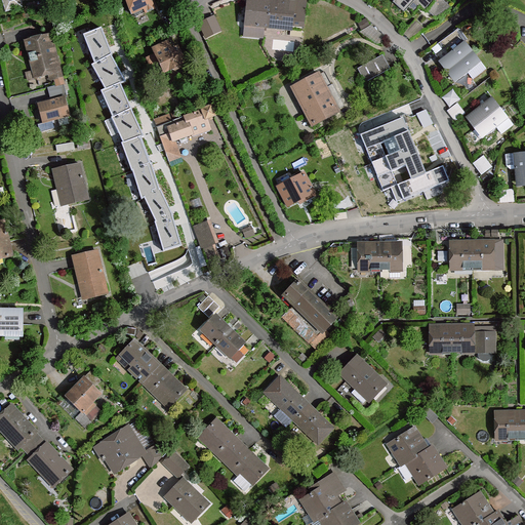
[(21,0),(3,0),(7,11),(23,7),(21,0)]
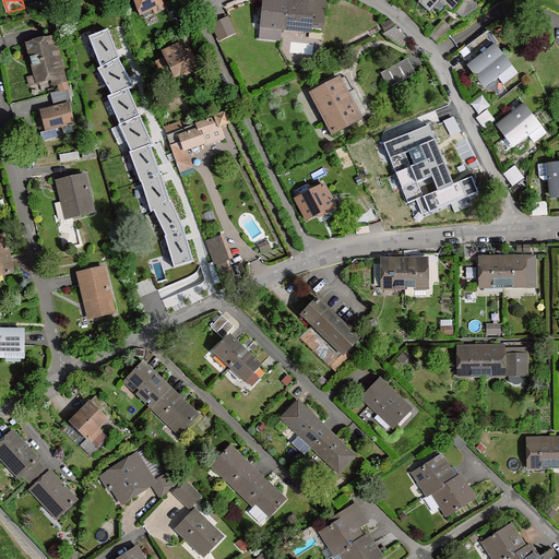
[(134,0),(142,19),(145,19),(164,10),(158,0),(134,0)]
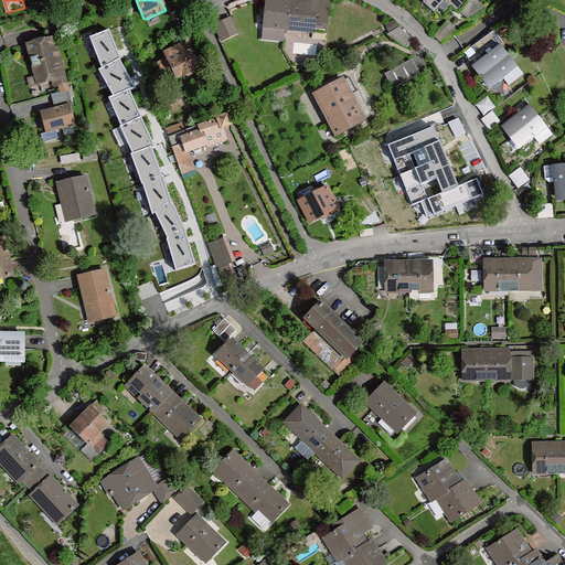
[(288,29),(291,2),(267,0),(266,0),(263,40),(286,42),(288,29)]
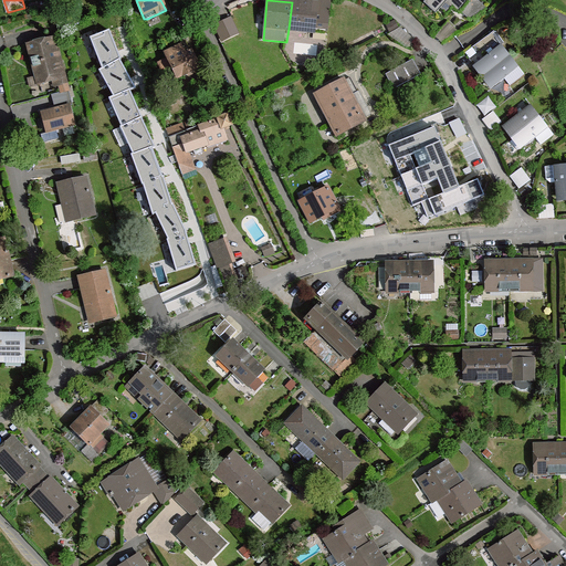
[(318,0),(315,0),(315,6),(315,16),(328,17),(331,1),(318,0)]
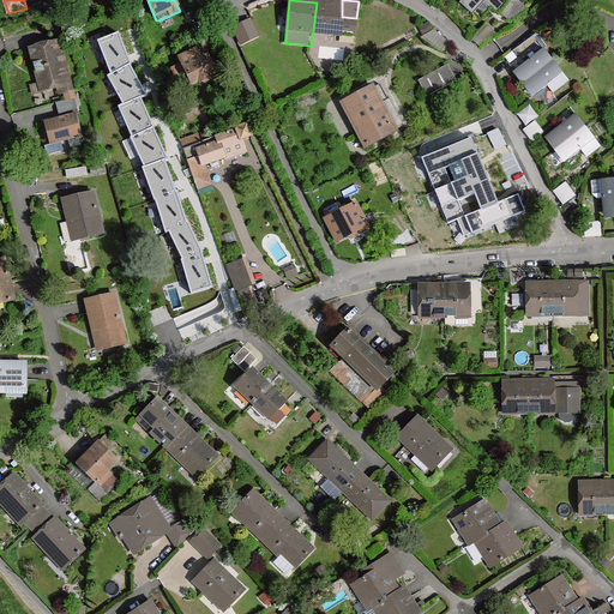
[(469,0),(477,8),(485,0),(488,0),(493,4),(492,6),(499,12),(509,0),(469,0)]
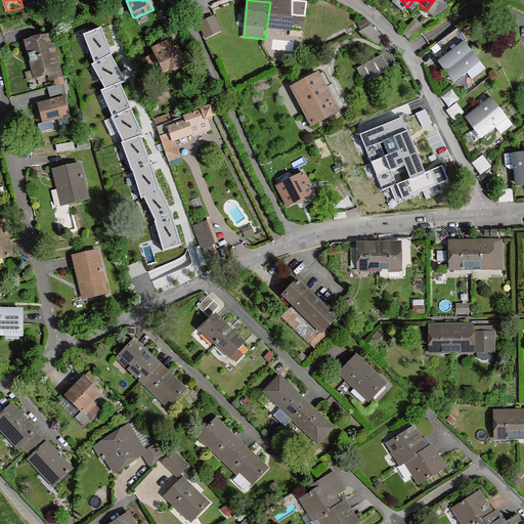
[(450,7),(442,0),(434,0),(426,10),(436,19),(450,7)]
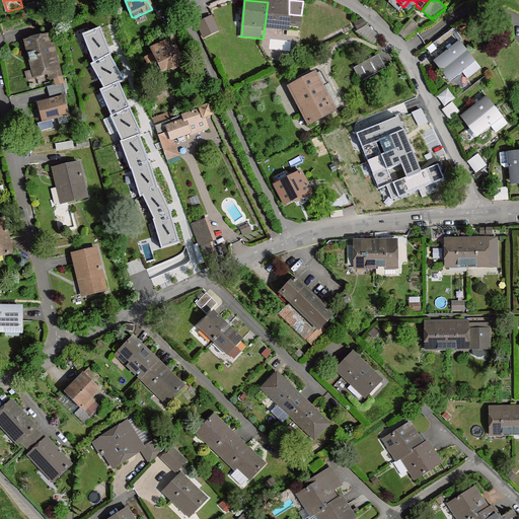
[(289,5),(268,2),(265,26),(288,29),(288,26),(300,28),(301,15),(289,14),(289,5)]
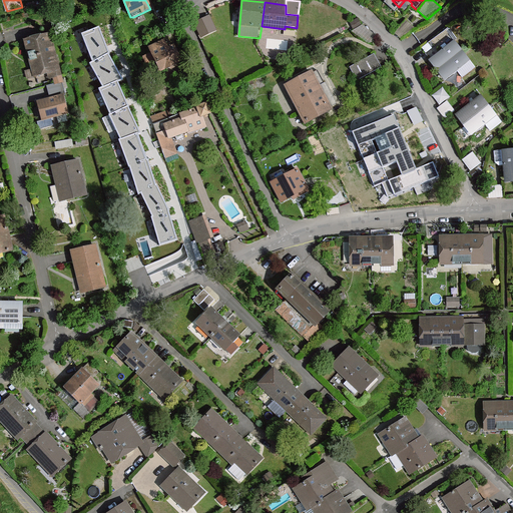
[(209,17),(196,24),(201,37),(215,31),(209,17)]
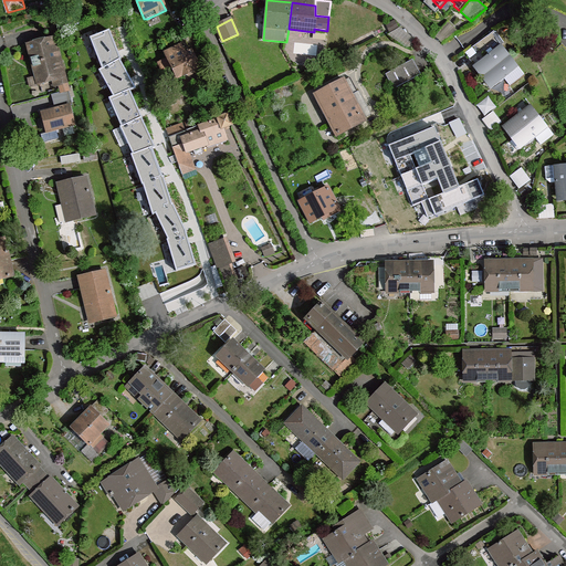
[(458,31),(448,22),(435,38),(442,43),(458,31)]
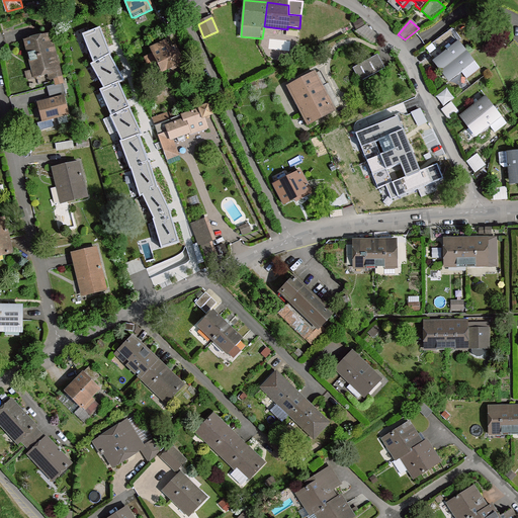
[(366,23),(359,30),(374,44),(381,35),(366,23)]
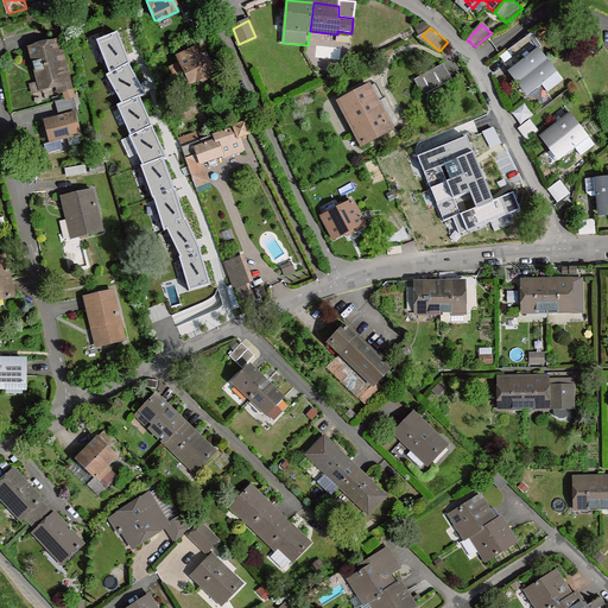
[(210,284),(200,249),(187,217),(185,219),(177,188),(175,189),(164,158),(168,157),(152,125),(140,96),(146,94),(130,64),(131,63),(118,31),(96,39),(111,73),(106,74),(122,102),(118,105),(131,134),(130,135),(143,164),(140,165),(153,197),(154,197),(164,230),(168,229),(181,257),(179,257),(189,290),(210,284)]
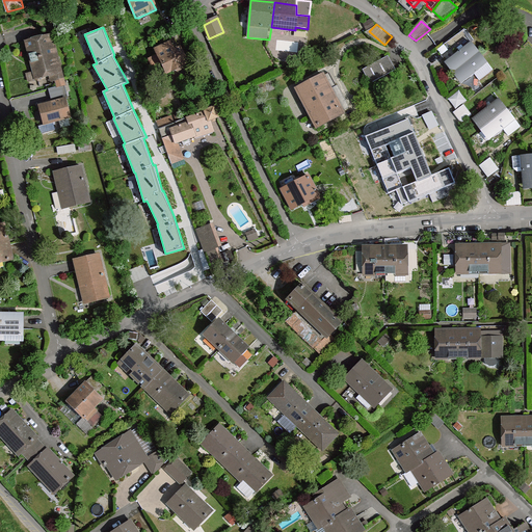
[(50,36),(27,42),(35,72),(40,71),(41,79),(55,75),(57,80),(63,79),(58,58),(56,58),(50,36)]
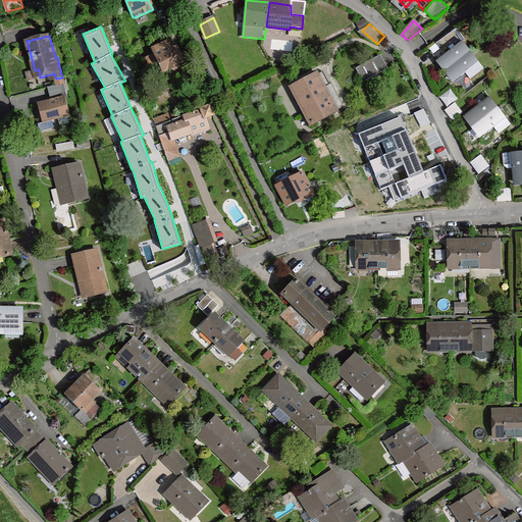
[(463,41),(441,58),(450,68),(471,52),(463,41)]
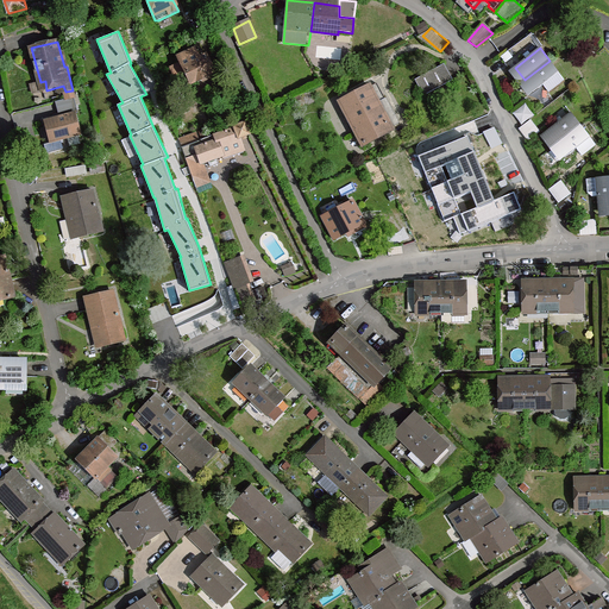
[(199,61),(195,51),(180,58),(182,63),(192,85),(214,73),(206,57),(199,61)]
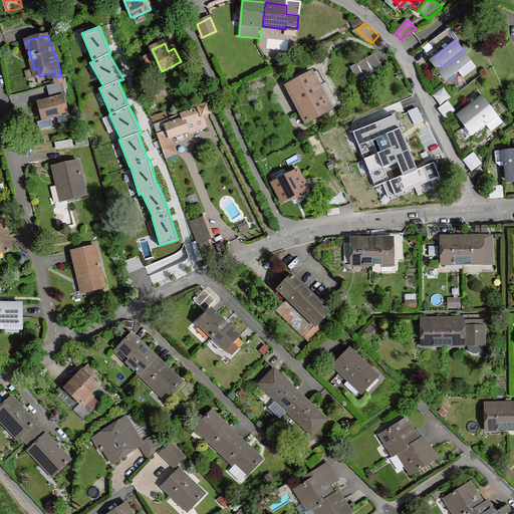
[(471,61),(464,51),(443,67),(451,77),(459,71),(471,61)]
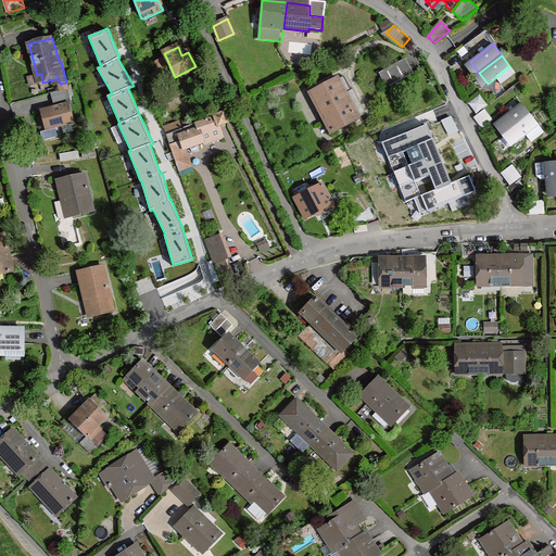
[(175,77),(166,58),(156,62),(165,81),(175,77)]
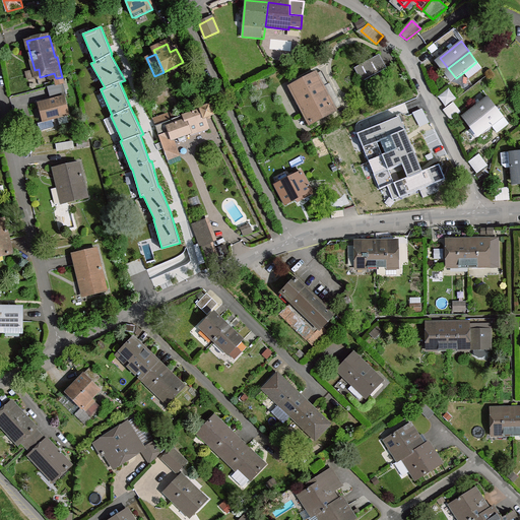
[(377,56),(355,68),(363,81),(385,69),(377,56)]
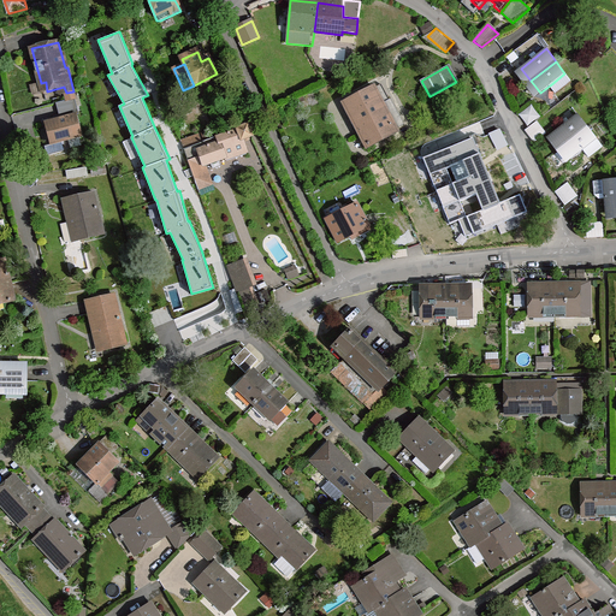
[(570,82),(564,73),(550,86),(555,94),(570,82)]
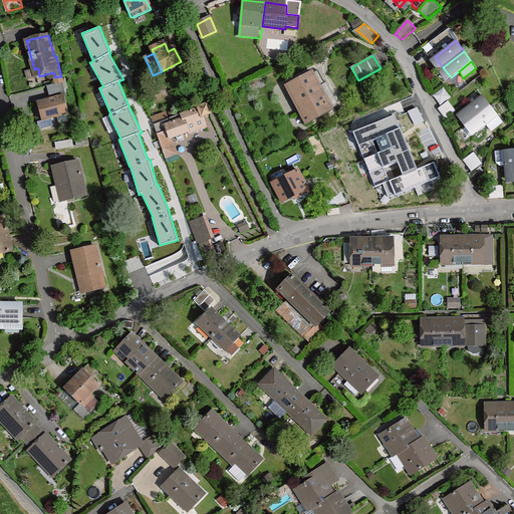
[(318,86),(325,83),(318,70),(312,74),(318,86)]
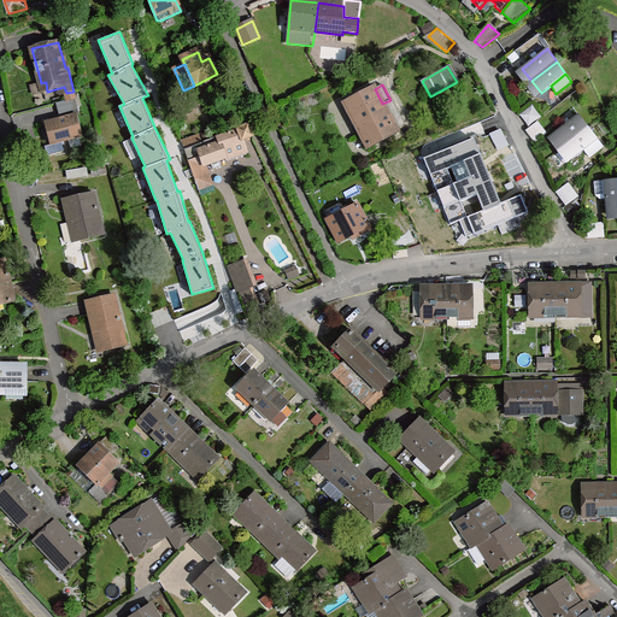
[(375,89),(346,104),(369,146),(397,131),(395,129),(382,104),(375,89)]
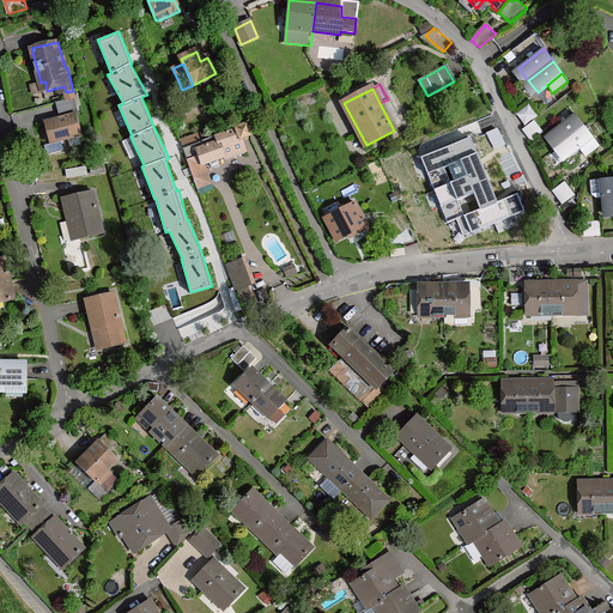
[(380,103),(393,128),(401,125),(388,99),(380,103)]
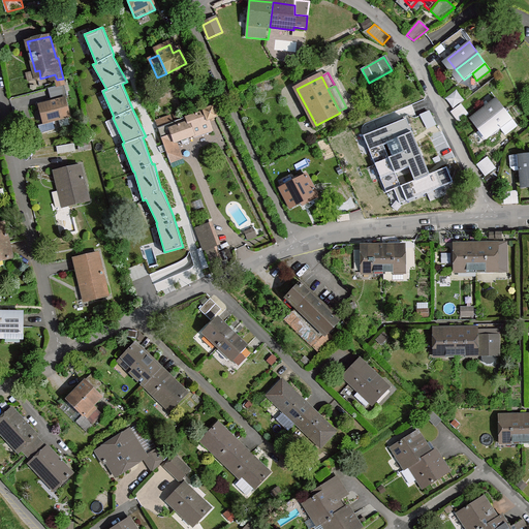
[(453,109),(464,100),(457,91),(445,99),(453,109)]
